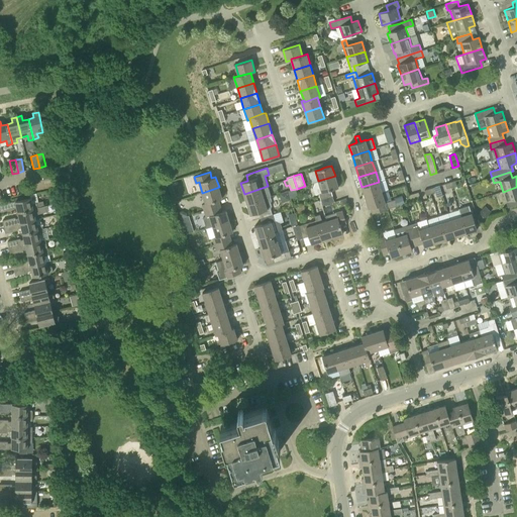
[(335,176),(318,181),(314,183),(313,188),(315,194),(319,193),(320,198),(320,199),(332,195),(331,189),(338,187),(335,176)]
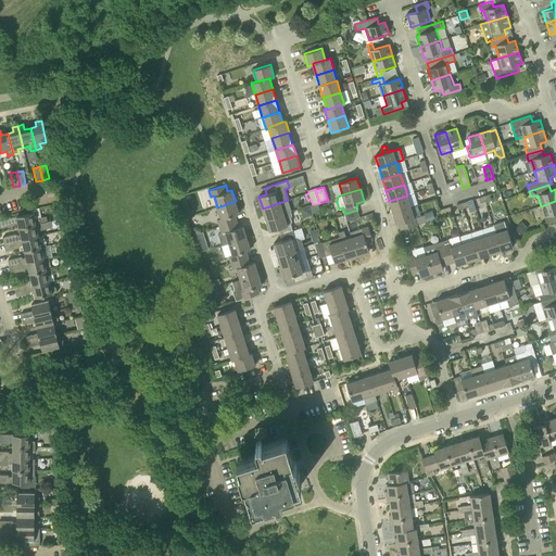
[(407,196),(389,201),(393,213),(411,206),(407,196)]
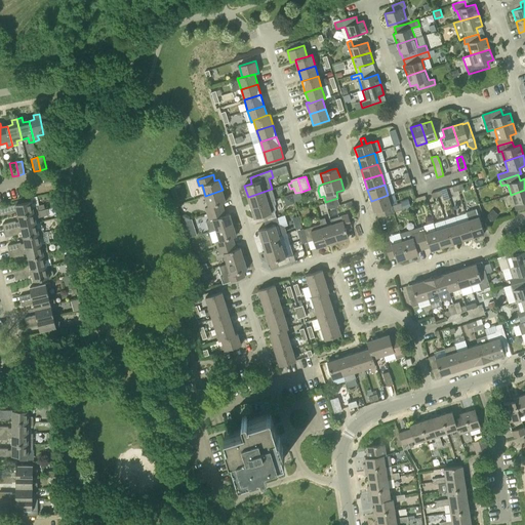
[(126,199),(133,196),(131,189),(124,191),(124,193),(126,199)]
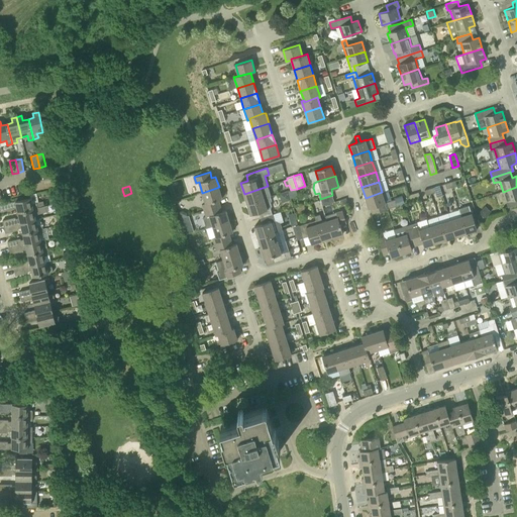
[(247,204),(271,197),(268,186),(244,194),(247,204)]
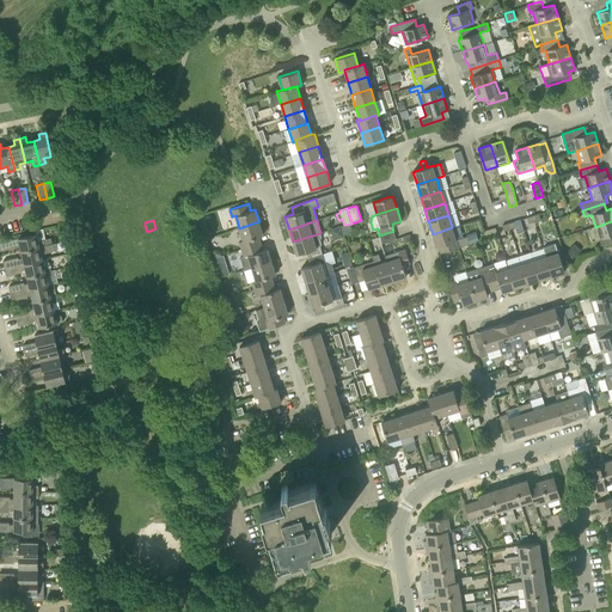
[(259,221),(239,228),(244,240),(239,243),(242,250),(262,243),(259,236),(263,234),(259,221)]
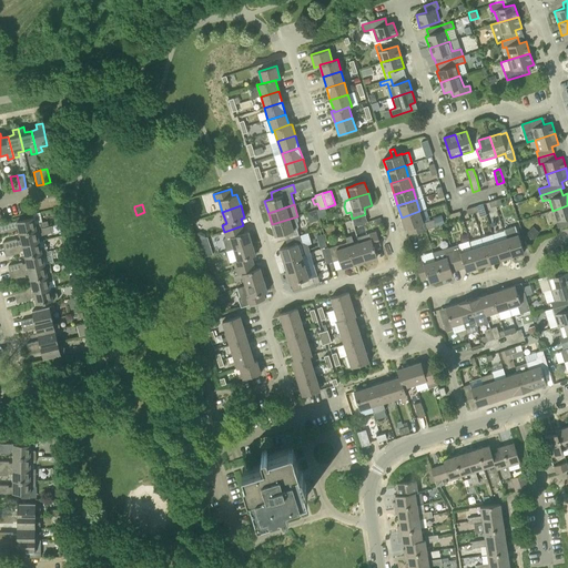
[(567,205),(553,211),(558,227),(567,224),(567,205)]
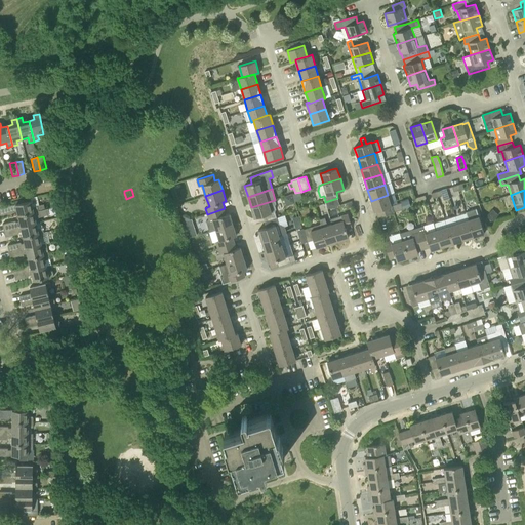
[(402,209),(400,203),(391,206),(388,195),(371,201),(374,211),(376,211),(378,216),(402,209)]
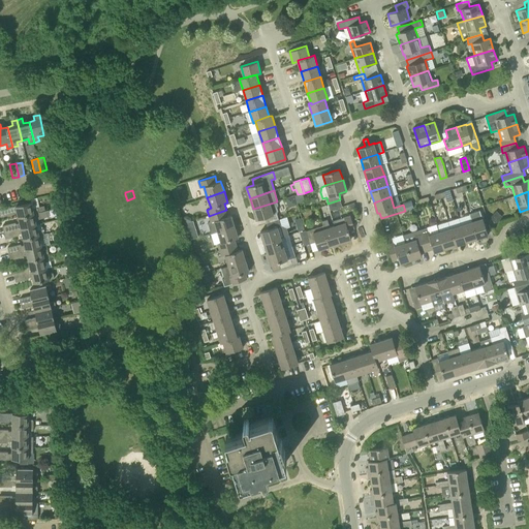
[(414,208),(430,204),(428,196),(418,199),(414,208)]
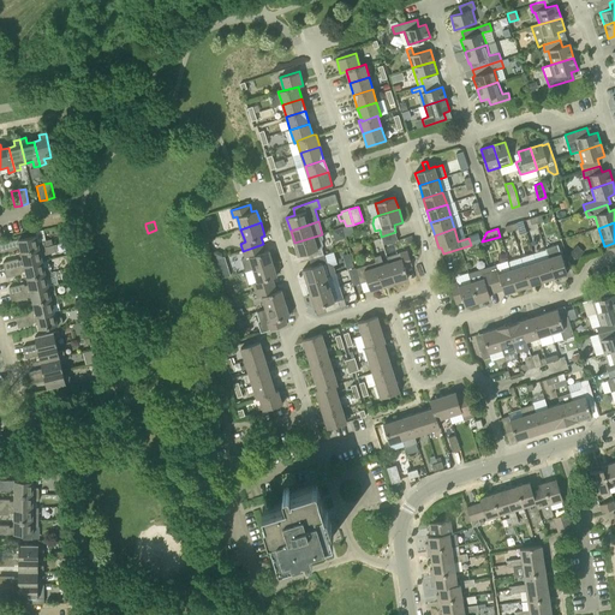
[(383,244),(398,239),(395,232),(381,237),(383,244)]
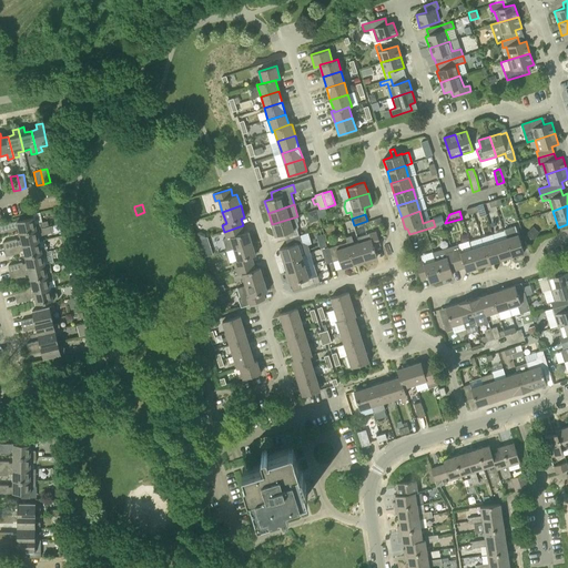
[(286,240),(300,235),(297,229),(298,226),(297,222),(298,220),(297,216),(272,224),(275,236),(284,233),(286,240)]
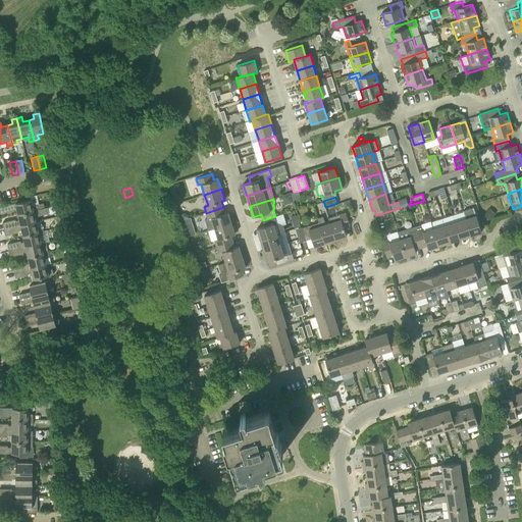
[(407,199),(398,202),(400,208),(408,205),(407,199)]
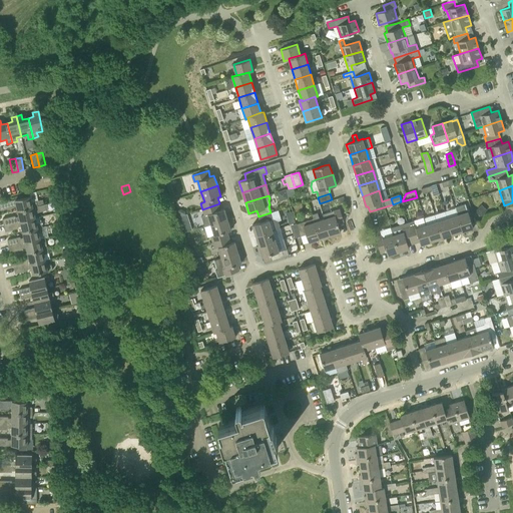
[(18,210),(38,206),(37,201),(32,202),(30,196),(0,202),(0,207),(0,210),(14,207),(13,206),(17,205),(18,210)]
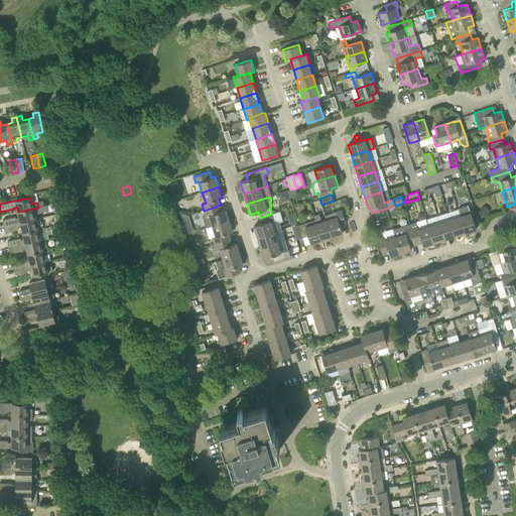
[(206,217),(203,217),(207,228),(213,226),(229,221),(226,210),(222,211),(221,205),(204,211),(206,217)]
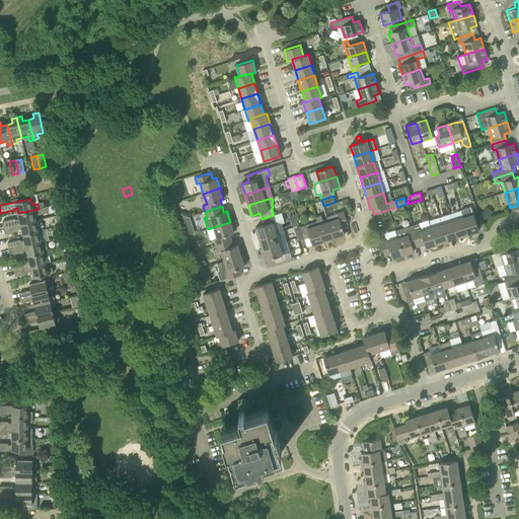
[(462,217),(468,234),(478,230),(473,214),(471,206),(460,210),(462,217)]
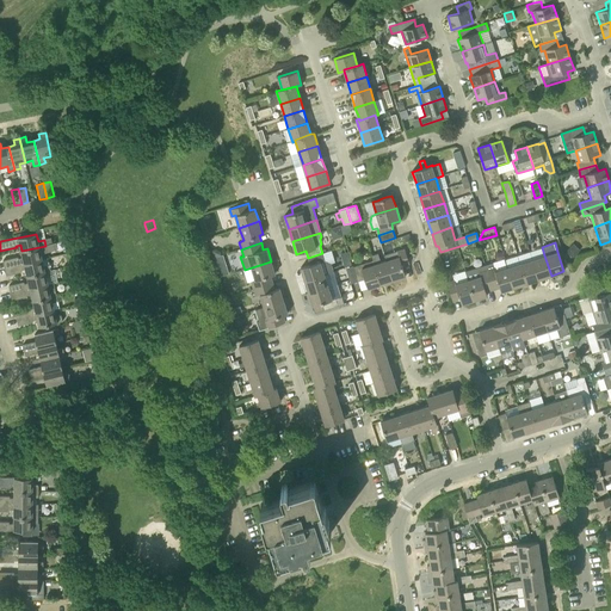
[(566,252),(573,258),(580,250),(573,244),(566,252)]
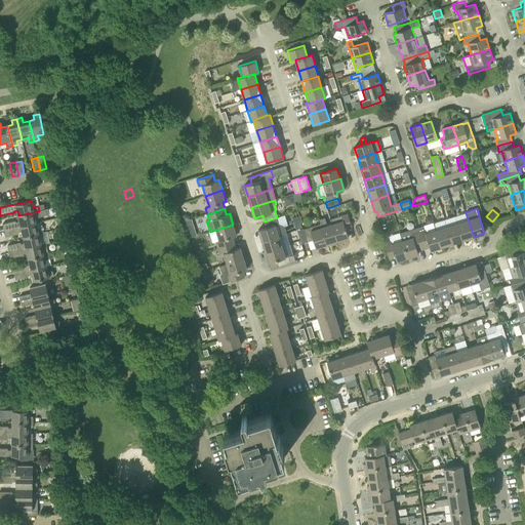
[(4,230),(36,223),(35,217),(40,216),(39,211),(18,215),(19,221),(16,223),(15,220),(3,224),(4,230)]
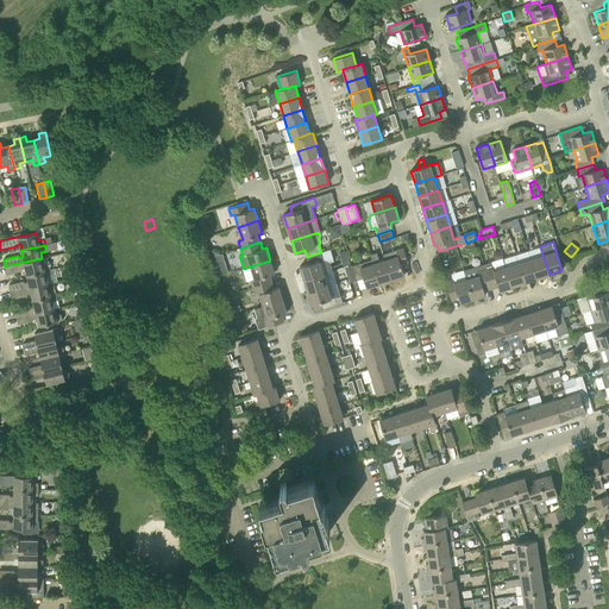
[(383,255),(385,259),(391,280),(405,275),(401,265),(408,263),(406,255),(403,248),(396,250),(383,255)]
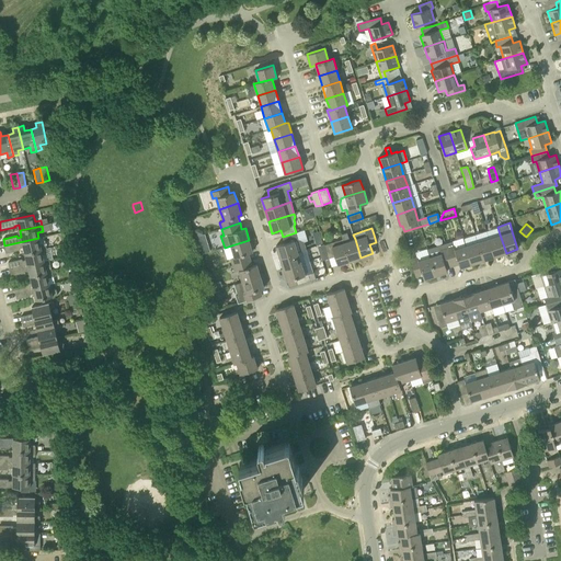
[(279,258),(298,252),(306,249),(304,242),(298,239),(296,232),(283,237),(285,243),(276,245),(279,258)]
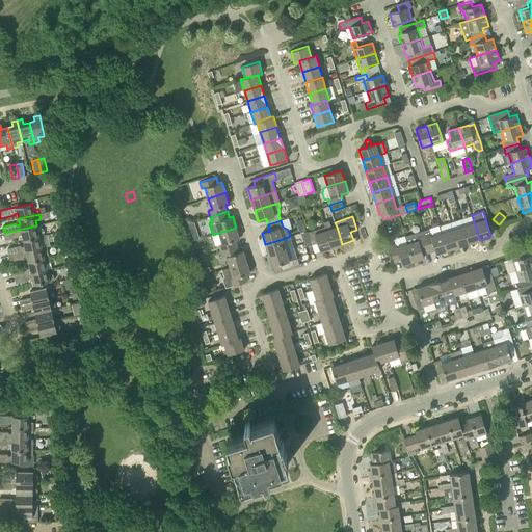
[(342,244),(337,227),(331,229),(329,220),(323,222),(325,227),(331,247),(342,244)]
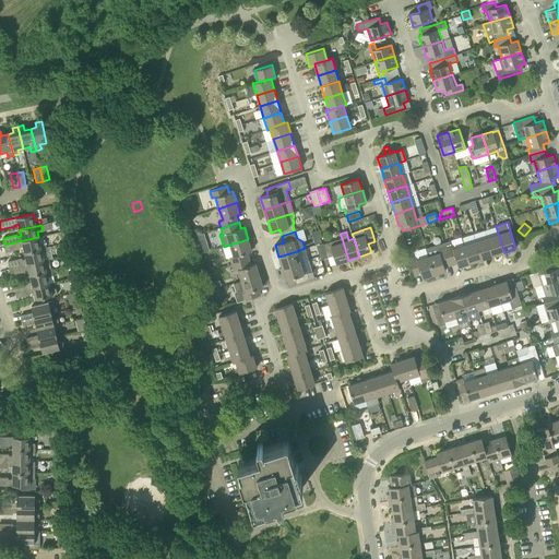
[(487,238),(492,256),(504,252),(498,234),(487,238)]
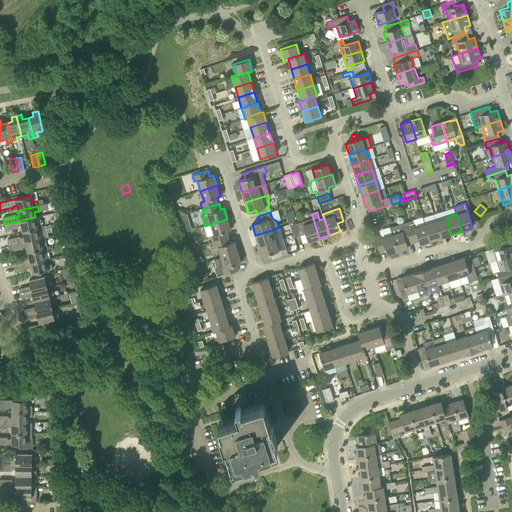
[(23,231),(43,227),(42,222),(40,216),(35,217),(4,224),(5,231),(18,228),(18,226),(21,226),(23,231)]
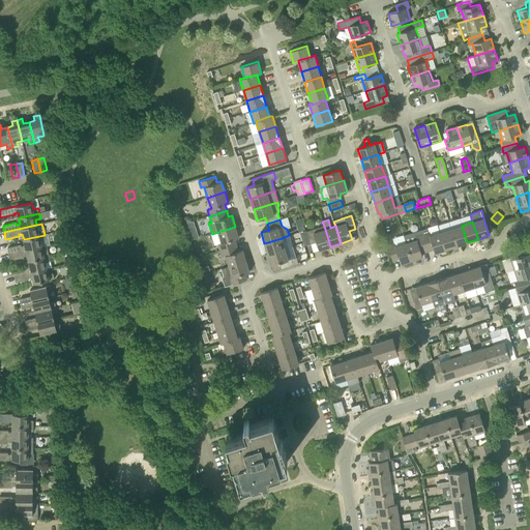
[(427,228),(421,230),(428,252),(434,249),(435,253),(446,249),(440,232),(438,225),(427,228)]
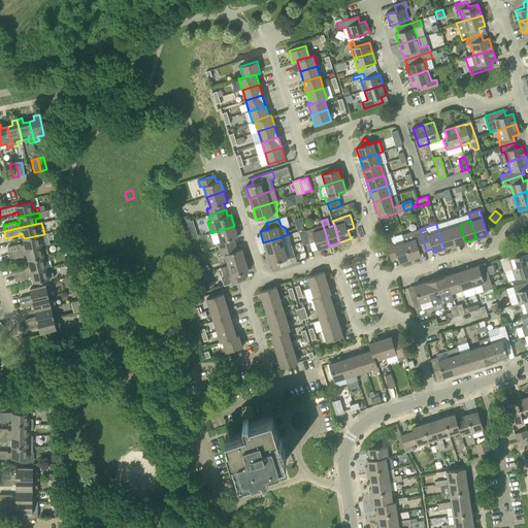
[(329,245),(323,225),(305,231),(308,239),(309,243),(316,241),(318,249),(329,245)]
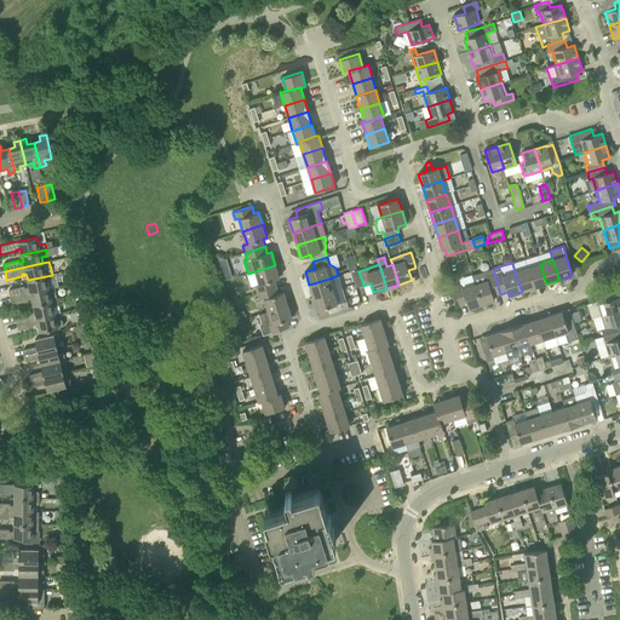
[(528,268),(534,287),(546,283),(540,264),(528,268)]
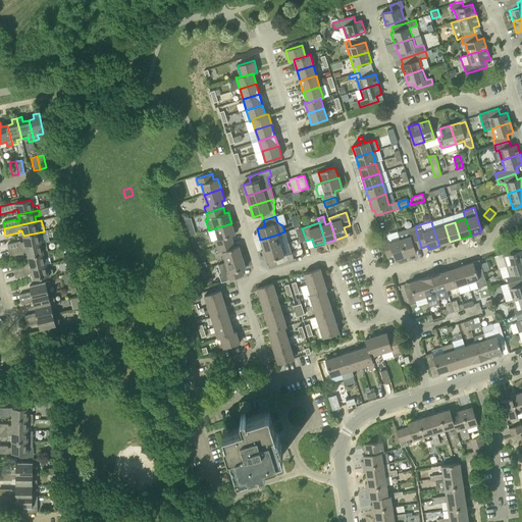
[(231,223),(215,228),(218,240),(215,241),(217,247),(233,241),(231,236),(236,235),(231,223)]
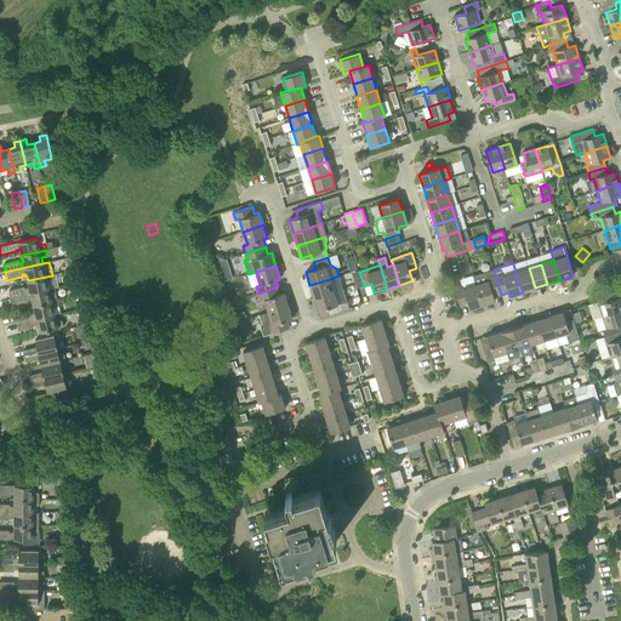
[(516,272),(523,292),(535,288),(529,268),(516,272)]
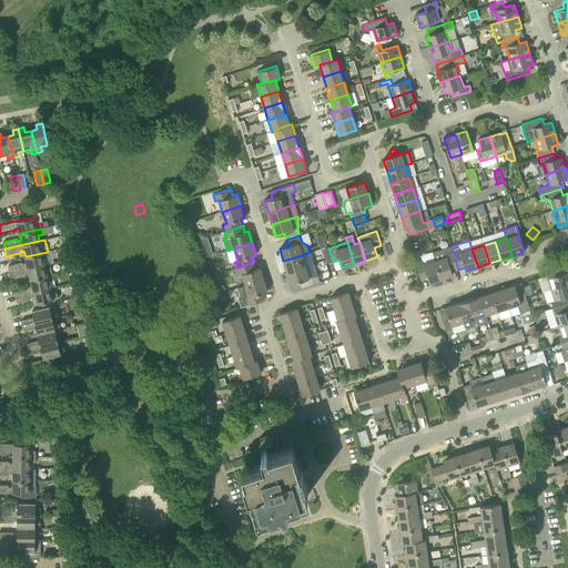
[(458,270),(452,246),(433,252),(435,261),(440,279),(453,275),(453,272),(458,270)]
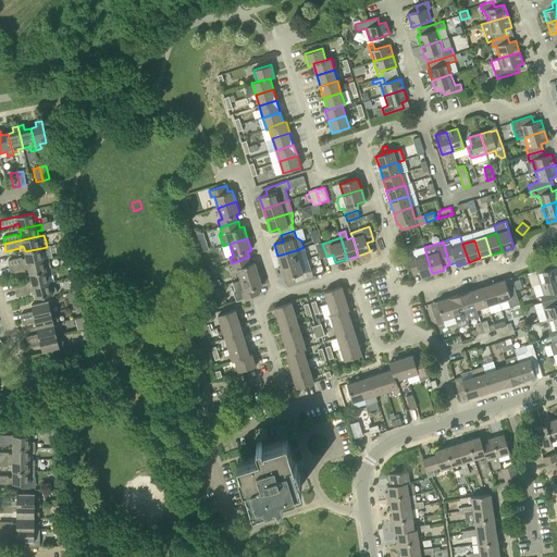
[(10,268),(44,259),(42,254),(48,251),(47,247),(25,251),(26,258),(23,259),(22,258),(8,260),(10,268)]
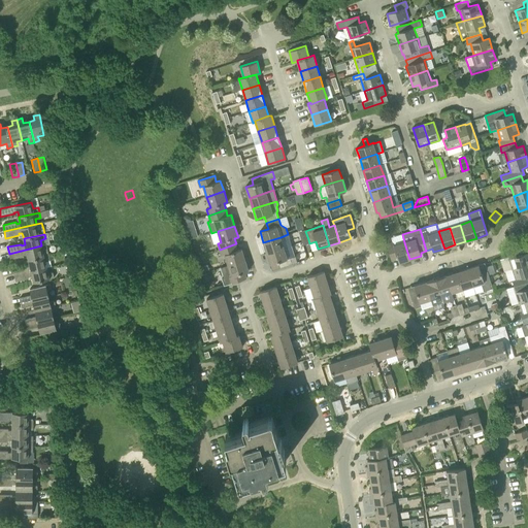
[(267,253),(292,245),(288,234),(281,237),(263,242),(267,253)]
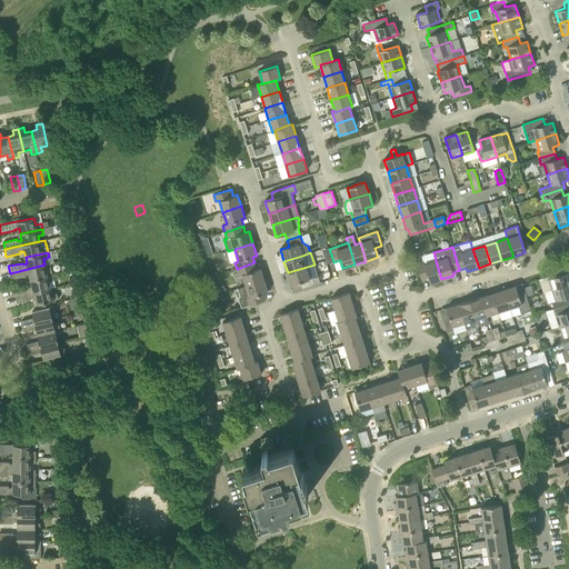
[(441,279),(436,261),(425,265),(423,261),(417,263),(422,281),(429,279),(430,282),(441,279)]
